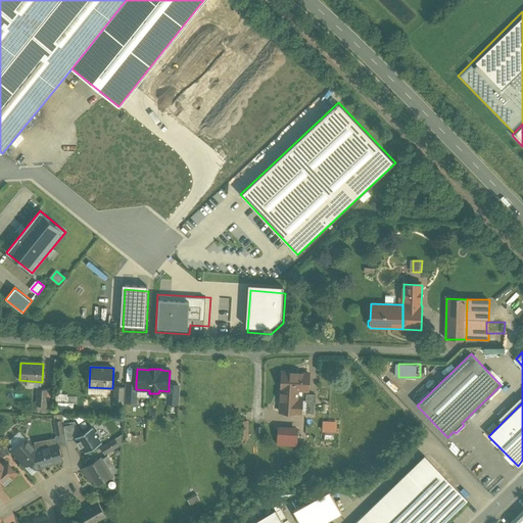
[(308,374),(282,373),(280,413),(296,413),(297,400),(295,400),(296,390),(307,391),(308,374)]
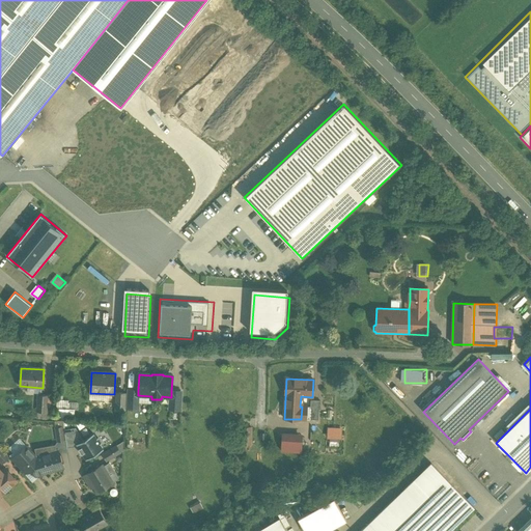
[(138,395),(138,390),(129,390),(128,409),(138,409),(138,395)]
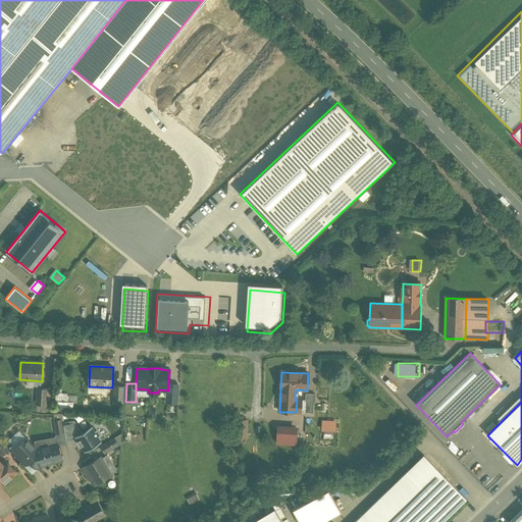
[(168,384),(168,390),(167,390),(166,403),(176,403),(177,384),(168,384)]
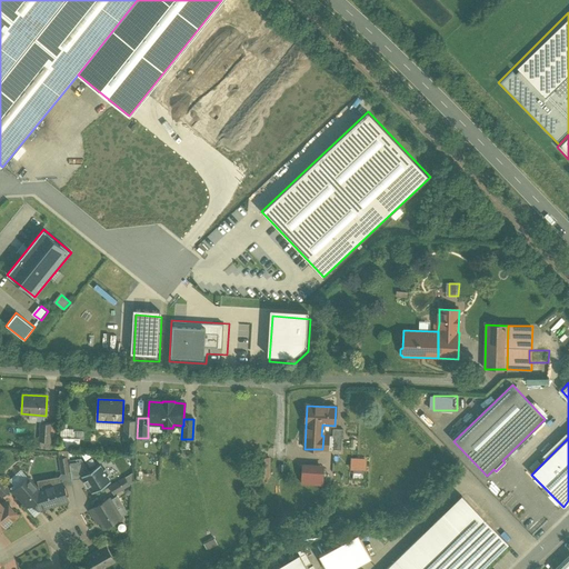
[(135,422),(125,421),(123,440),(133,441),(135,422)]
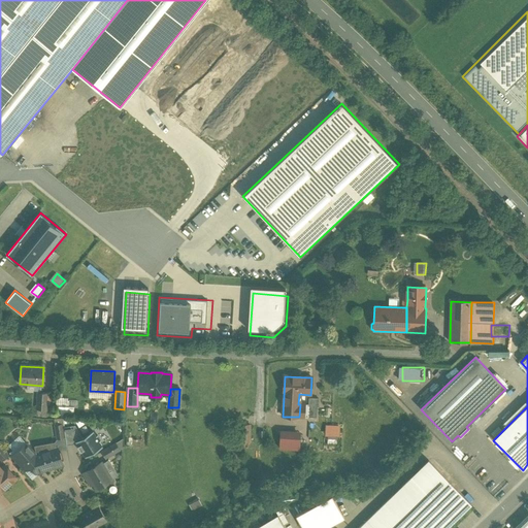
[(47,394),(38,393),(37,409),(46,410),(47,394)]
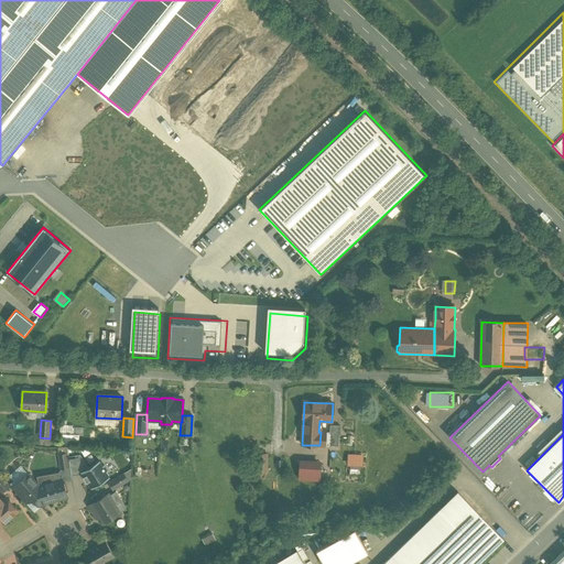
[(339,425),(331,425),(329,432),(321,432),(320,445),(338,447),(339,425)]
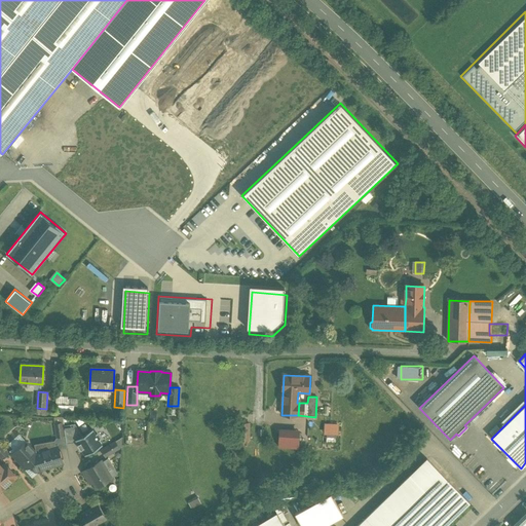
[(62,422),(54,424),(58,438),(64,437),(62,422)]
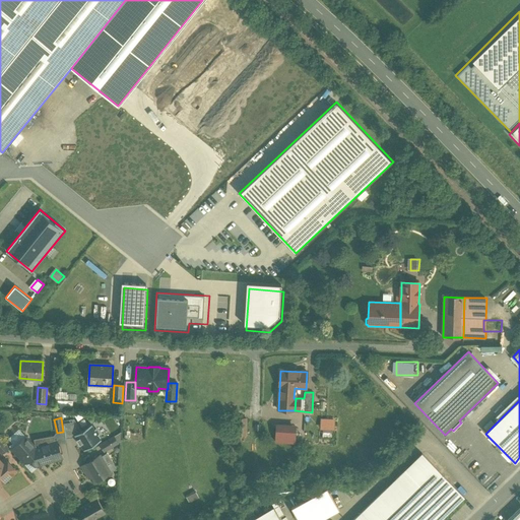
[(74,435),(81,431),(74,418),(63,420),(66,439),(73,438),(75,437),(74,435)]
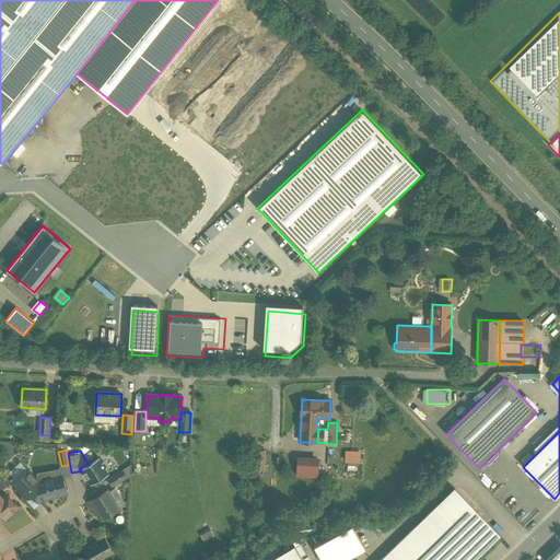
[(266,451),(255,451),(255,468),(266,468),(266,451)]
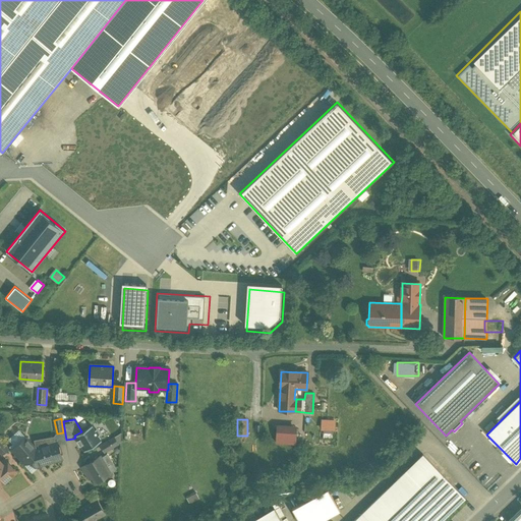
[(337,438),(337,419),(324,419),(325,438),(337,438)]
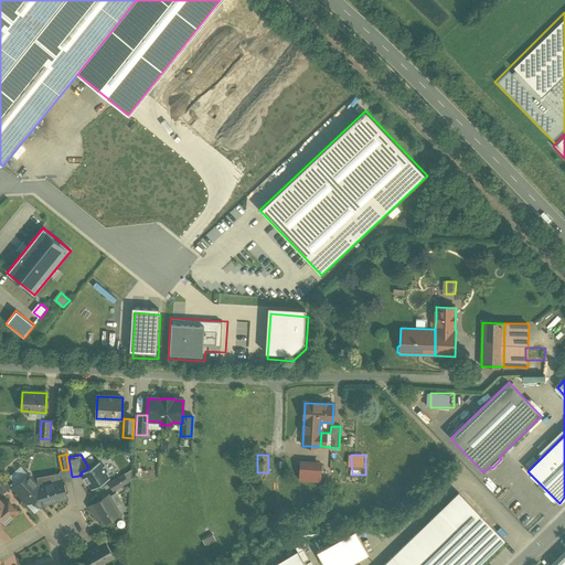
[(321,462),(300,460),(299,480),(319,481),(321,462)]
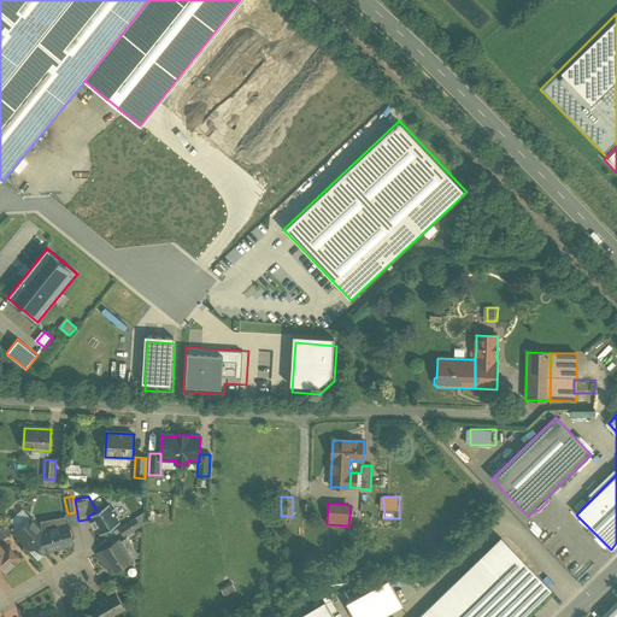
[(97,511),(88,516),(89,518),(92,522),(90,522),(94,528),(95,528),(100,534),(119,522),(117,516),(118,516),(113,509),(112,509),(109,504),(97,511)]
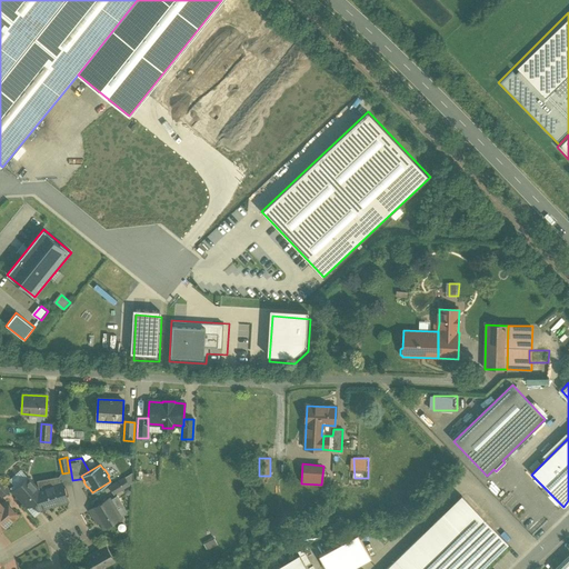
[(62,483),(39,490),(28,478),(19,486),(35,503),(32,505),(39,510),(45,509),(45,508),(58,503),(58,505),(68,501),(62,483)]
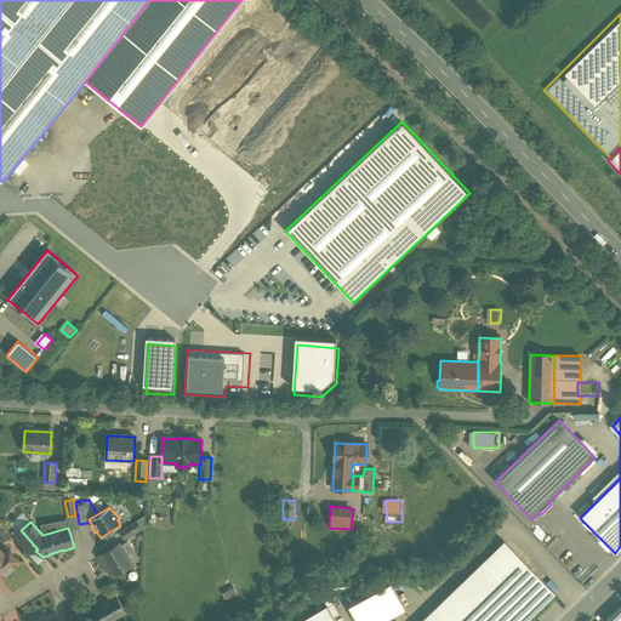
[(136,522),(120,531),(125,540),(141,530),(136,522)]
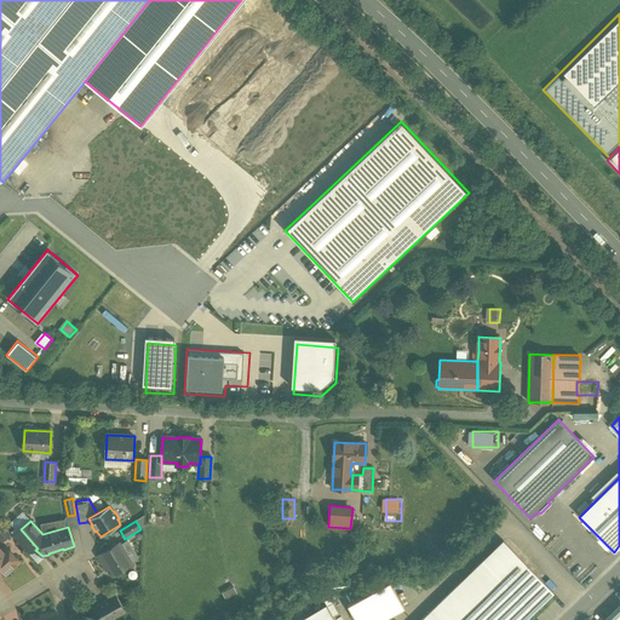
[(11,535),(0,522),(0,538),(3,541),(11,535)]
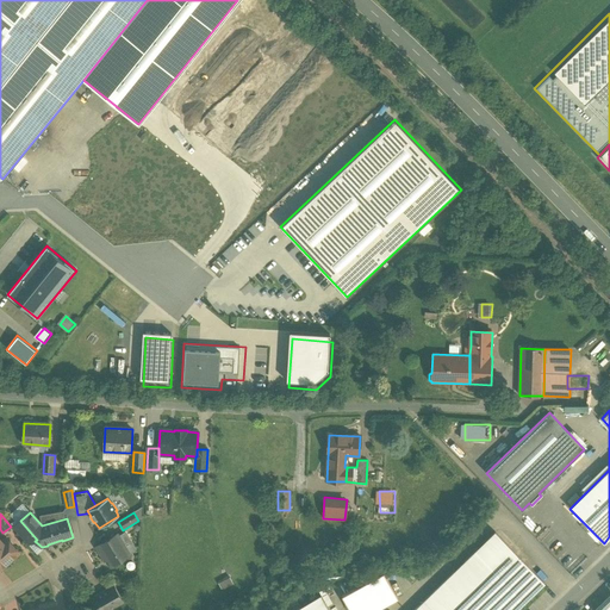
[(37,540),(20,521),(13,528),(29,543),(35,541),(37,540)]
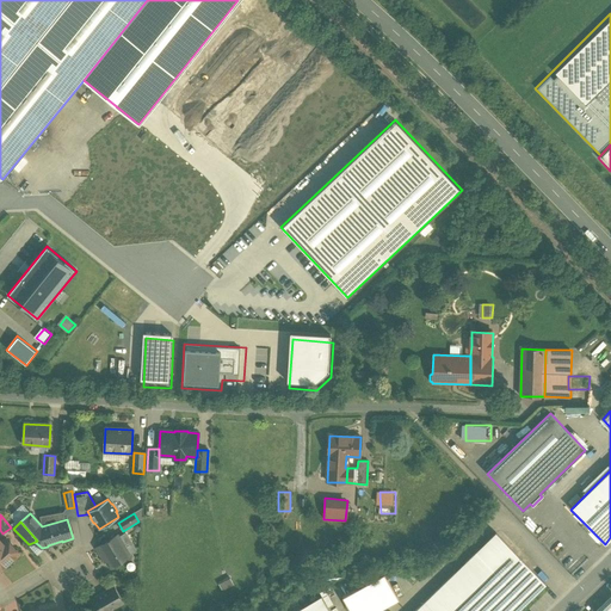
[(497,534),(415,610),(518,610),(545,585),(497,534)]
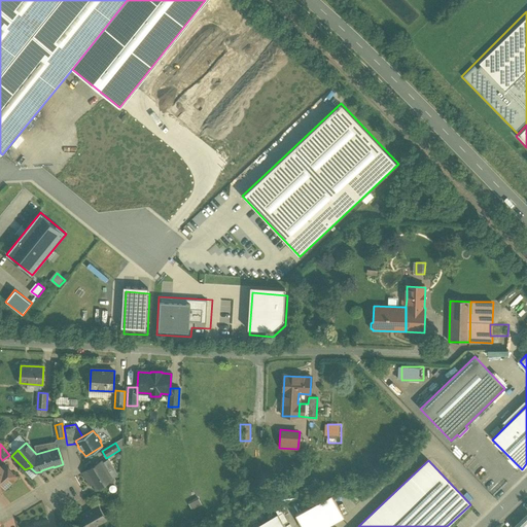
[(101,462),(83,472),(91,485),(94,483),(97,488),(111,480),(101,462)]
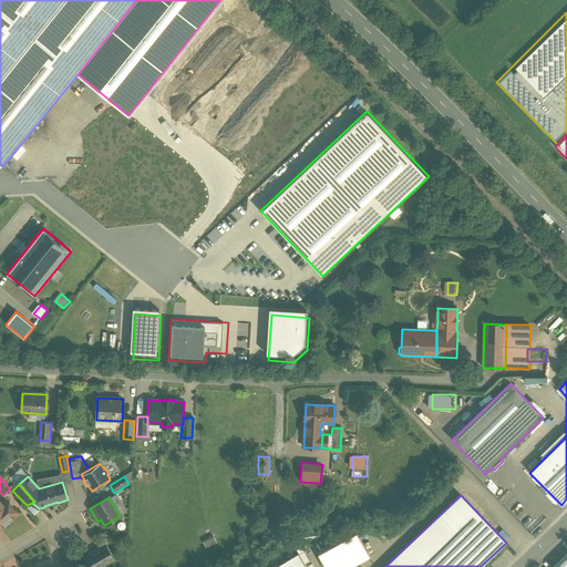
[(6,501),(1,504),(0,502),(0,528),(1,531),(11,523),(11,521),(18,514),(6,501)]
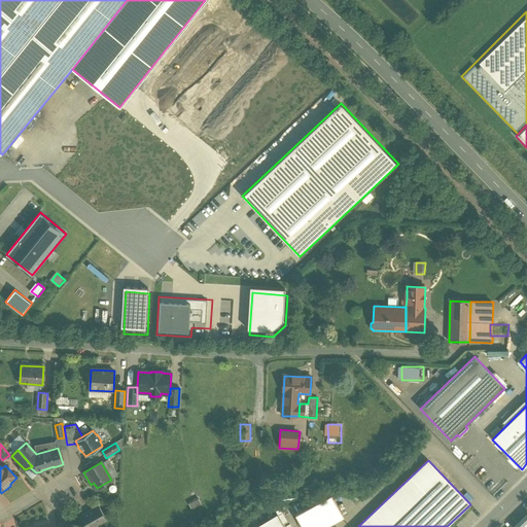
[(332,496),(296,516),(303,526),(328,526),(344,519),(332,496)]
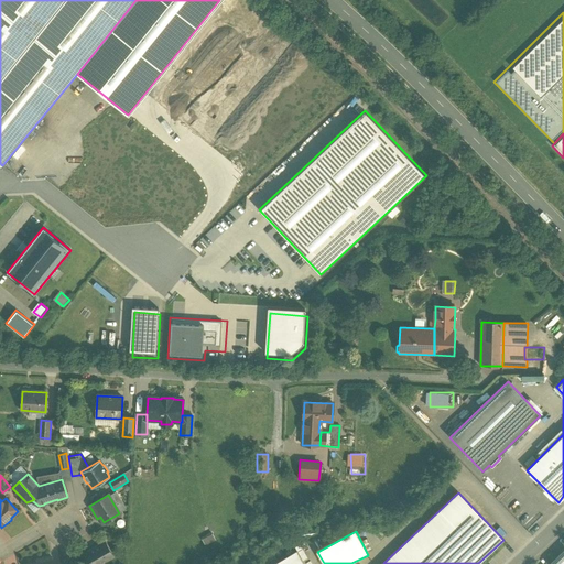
[(105,541),(82,554),(86,563),(101,563),(115,557),(105,541)]
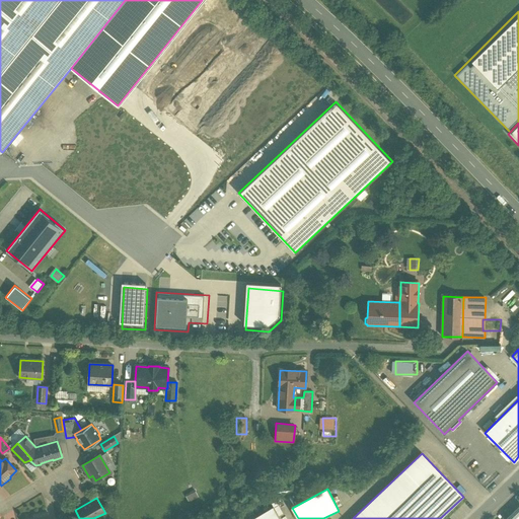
[(518,518),(518,507),(506,518),(518,518)]
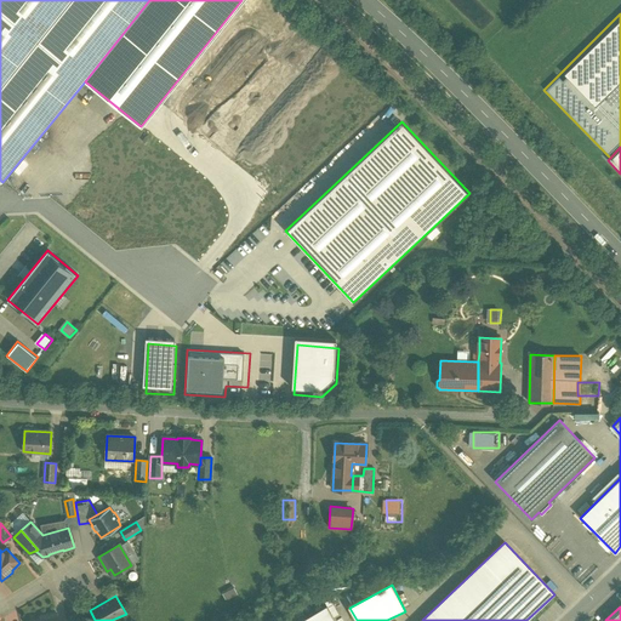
[(332,620),(326,609),(305,620),(332,620)]
